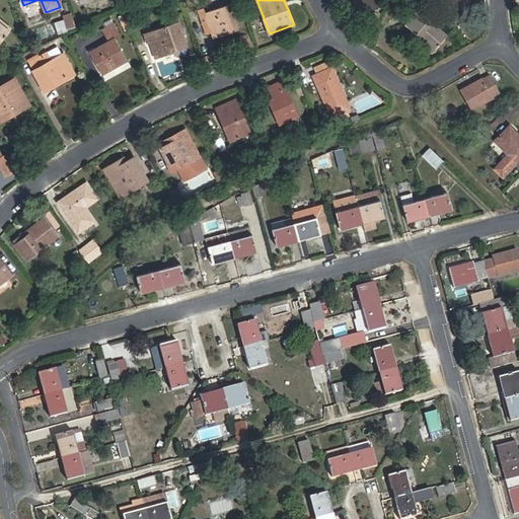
[(375,0),(348,0),(359,17),(379,4),(375,0)]
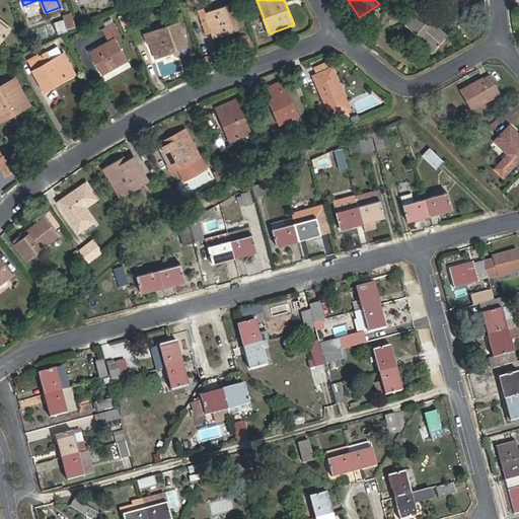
[(208,21),(214,38),(237,29),(229,5),(211,12),(209,6),(198,10),(202,23),(208,21)]
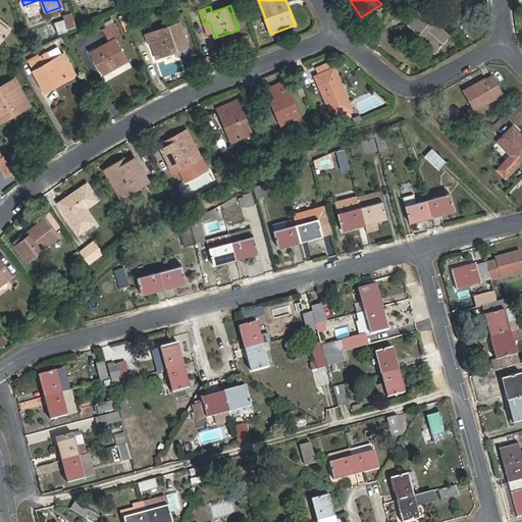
[(408,25),(437,51),(450,36),(421,10),(408,25)]
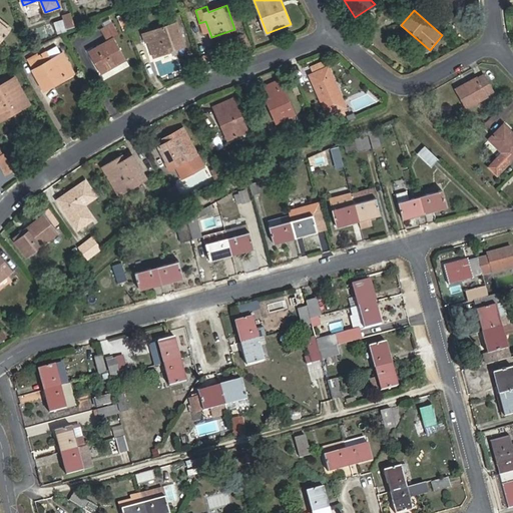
[(70,13),(61,16),(65,28),(73,26),(70,13)]
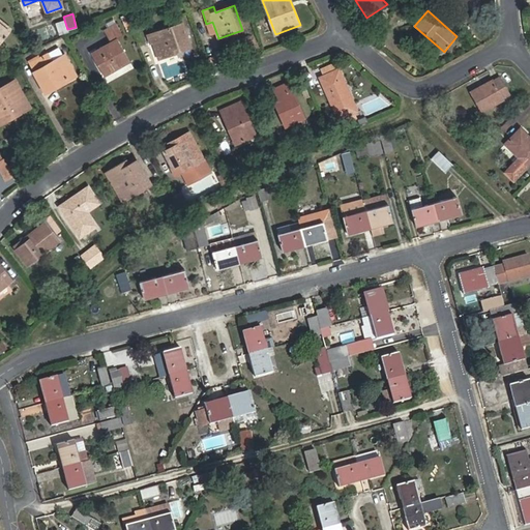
[(0,41),(10,28),(0,19),(0,41)]
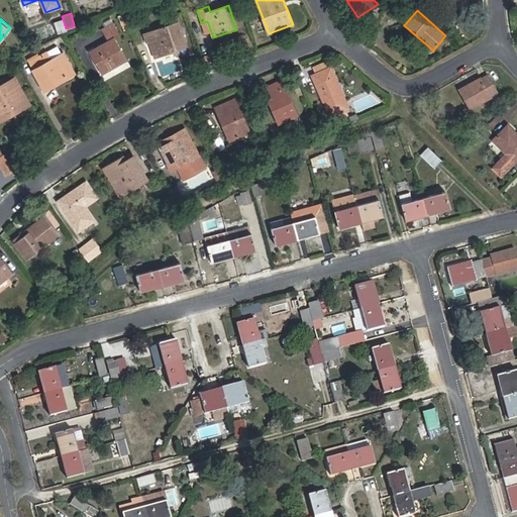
[(102,75),(127,61),(114,37),(120,34),(113,22),(101,29),(108,40),(89,52),(102,75)]
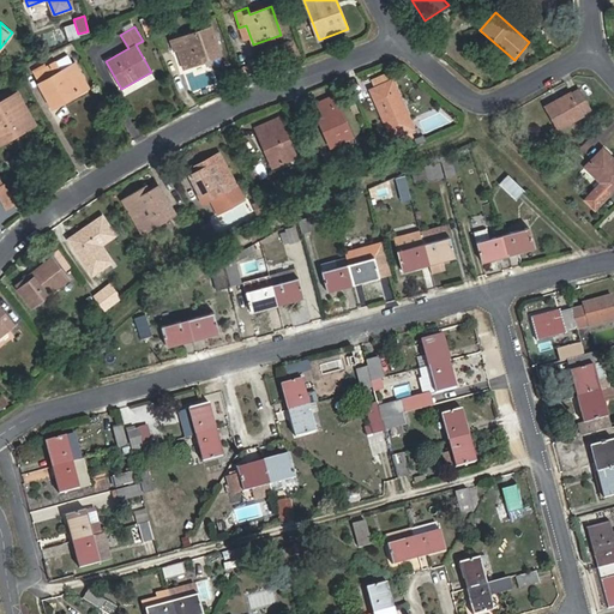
[(212,26),(170,41),(174,50),(178,49),(184,68),(203,61),(200,58),(221,49),(212,26)]
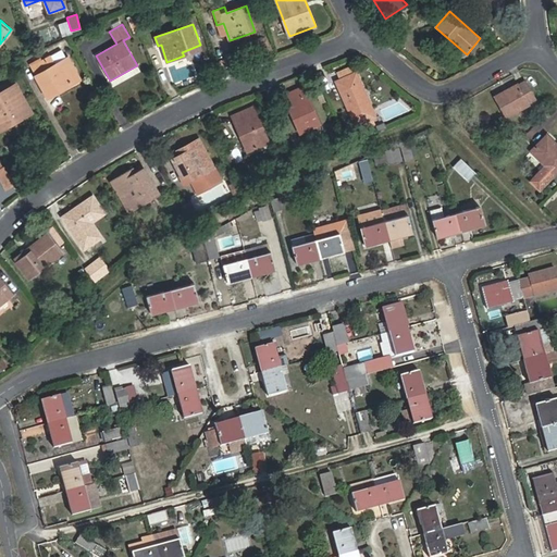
[(500,28),(495,34),(505,42),(510,36),(500,28)]
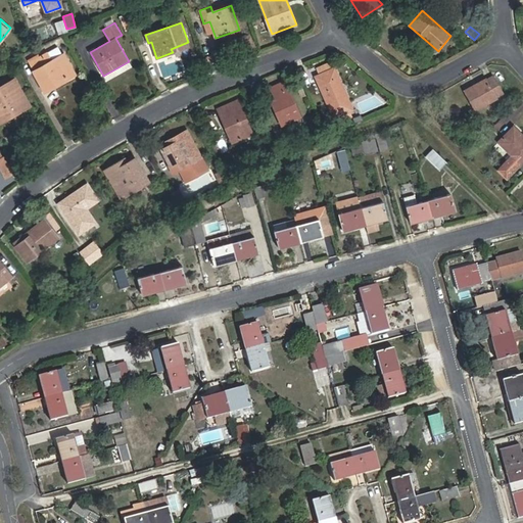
[(47,51),(41,54),(46,64),(34,72),(45,92),(76,75),(64,54),(53,60),(47,51)]
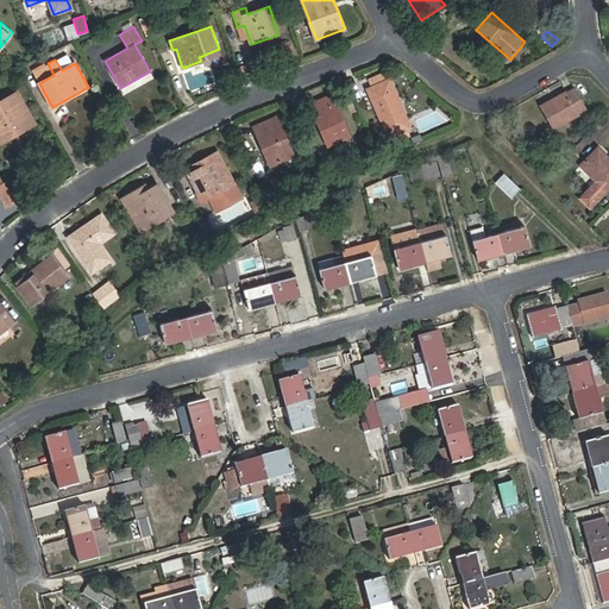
[(123,95),(155,79),(151,73),(120,89),(123,95)]
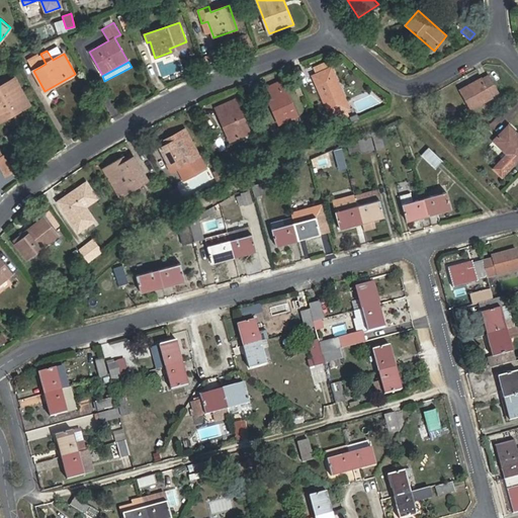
[(350,108),(331,67),(313,76),(331,116),(333,116),(335,121),(348,115),(346,110),(350,108)]
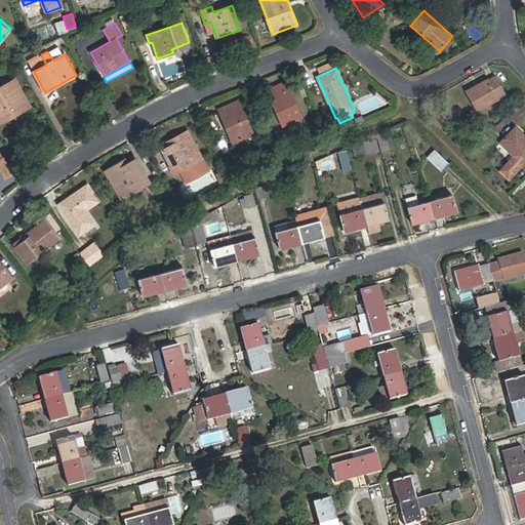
[(477,111),(505,95),(494,76),(467,91),(477,111)]
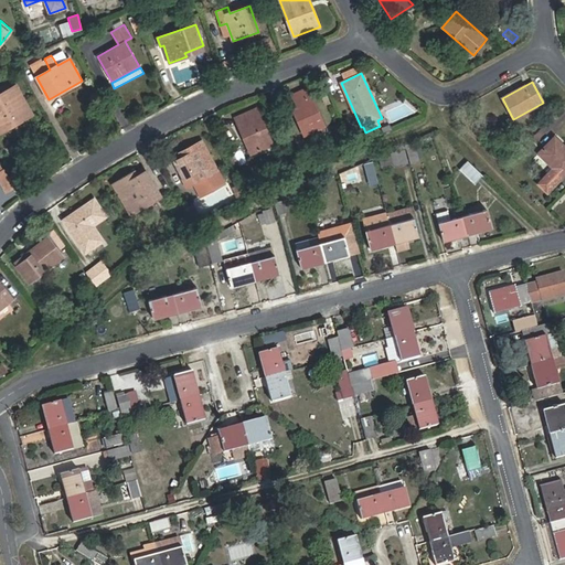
[(33,115),(16,85),(0,94),(0,126),(7,124),(9,128),(33,115)]
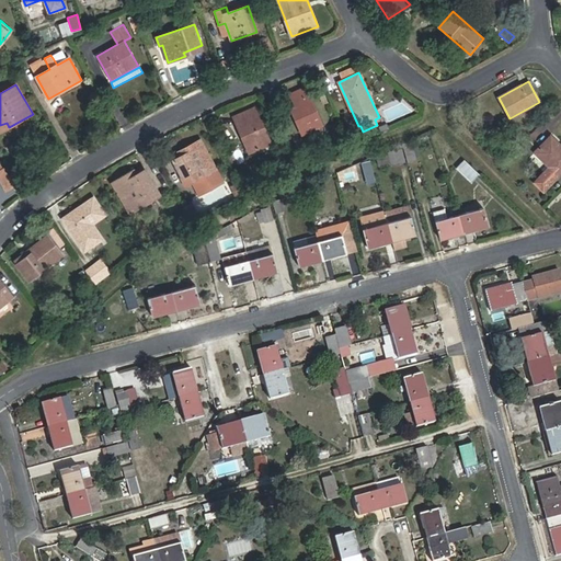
[(295,115),(298,114),(307,133),(322,126),(306,88),(289,94),(292,101),(288,102),(295,115)]
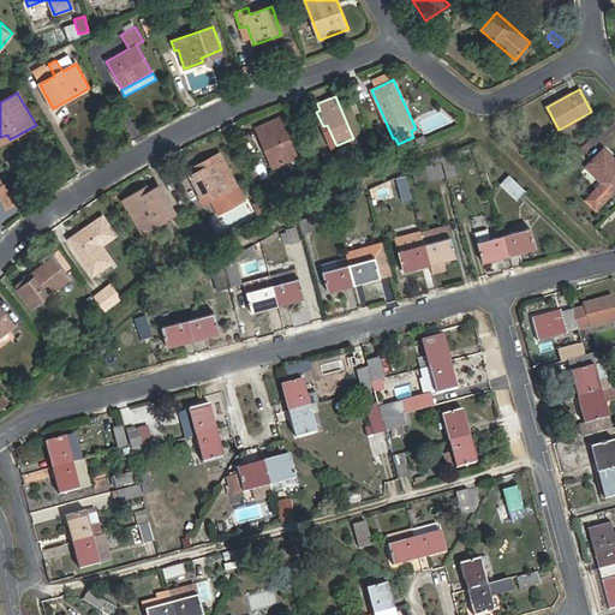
[(298,157),(280,117),(274,119),(276,125),(257,132),(273,168),(298,157)]
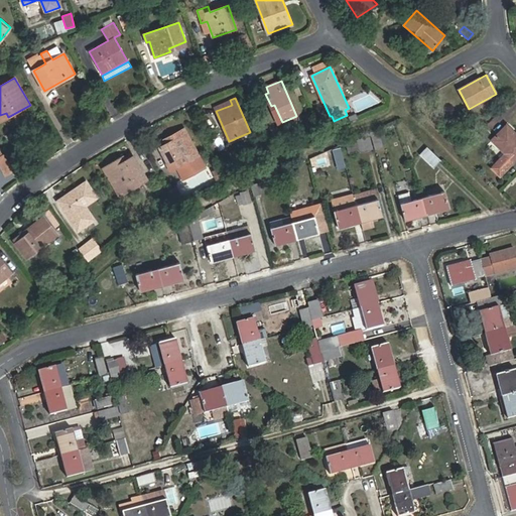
[(492,167),(500,176),(515,159),(515,133),(507,125),(492,140),(505,153),(492,167)]
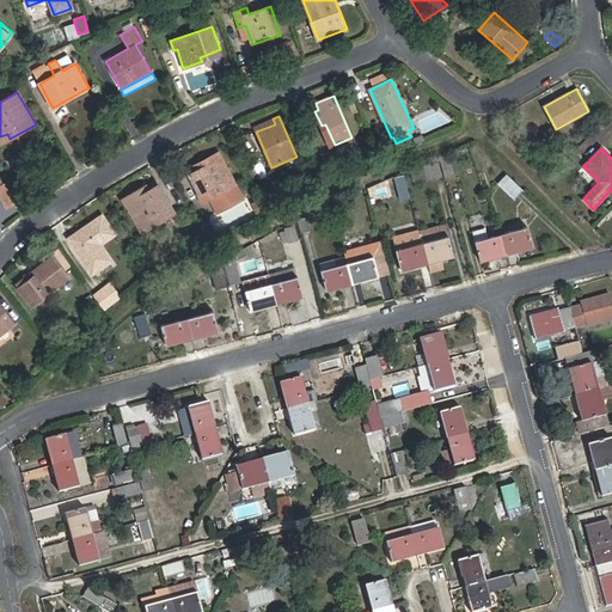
[(454,173),(450,155),(440,157),(445,176),(454,173)]
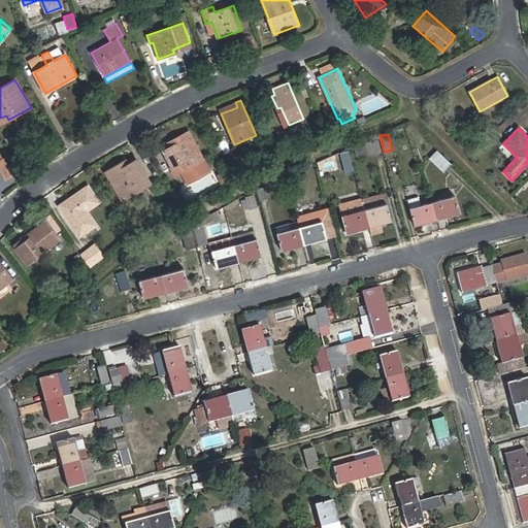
[(194,141),(191,143),(188,138),(163,151),(172,167),(177,164),(189,184),(210,171),(194,141)]
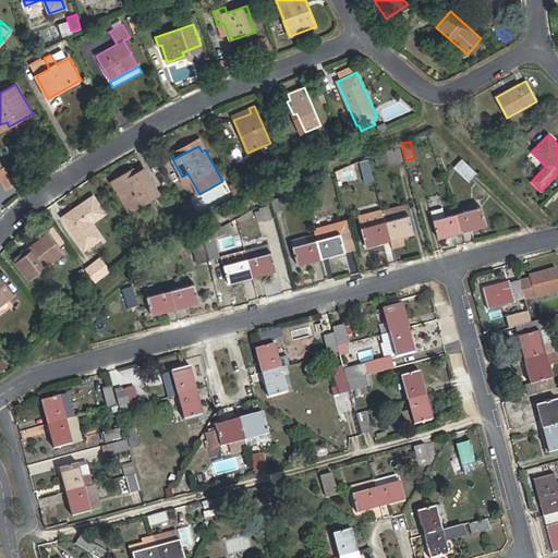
[(400,147),(386,152),(389,165),(403,160),(400,147)]
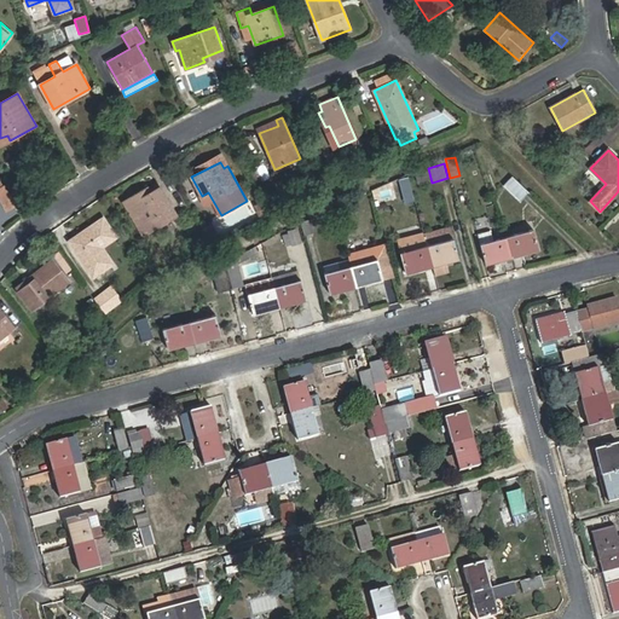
[(519,200),(527,191),(513,177),(504,186),(519,200)]
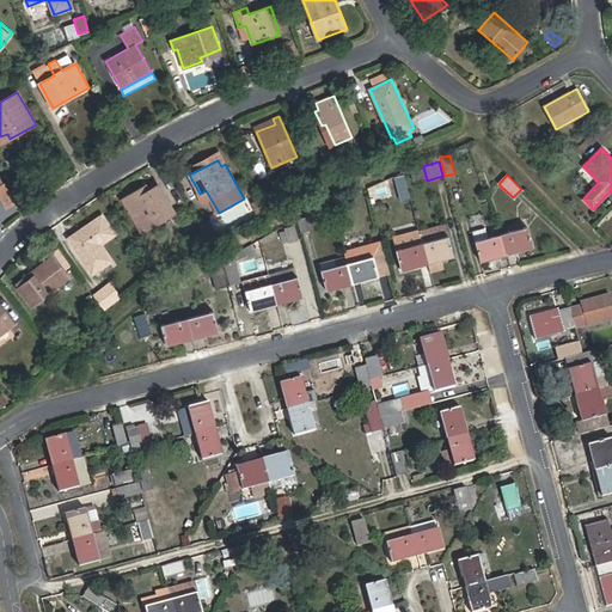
[(5,184),(0,185),(0,193),(7,207),(14,202),(5,184)]
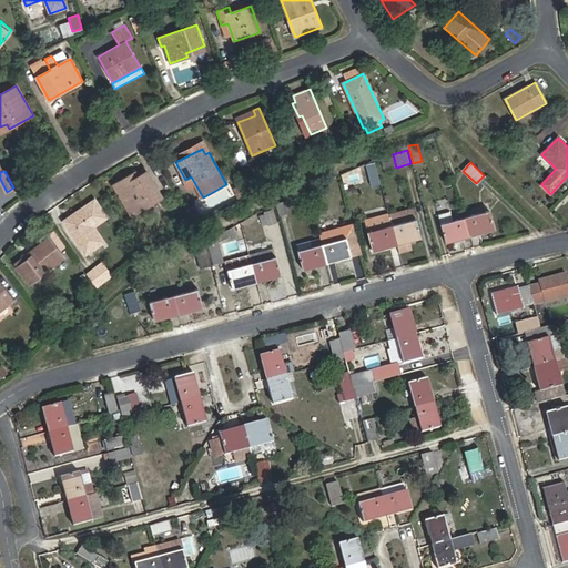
[(146,172),(140,176),(120,188),(123,194),(120,196),(131,215),(162,198),(146,172)]
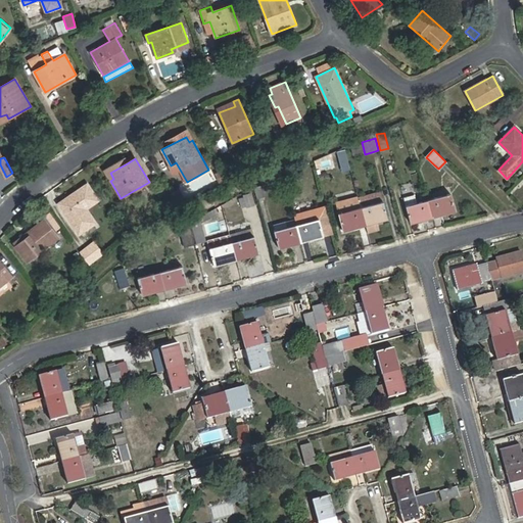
[(320,169),(333,165),(331,158),(318,161),(320,169)]
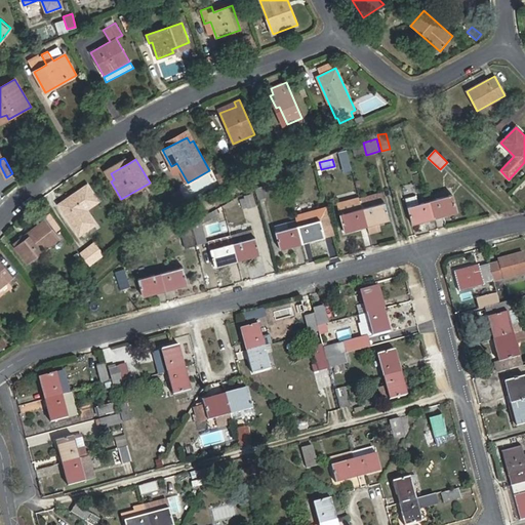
[(356,188),(359,198),(381,192),(379,182),(356,188)]
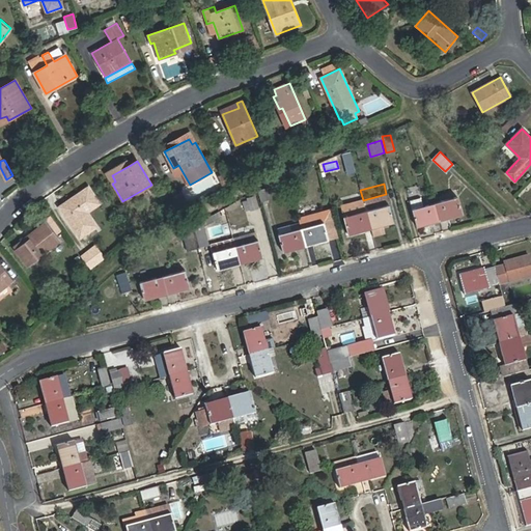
[(80,238),(96,226),(87,213),(101,203),(88,187),(59,206),(80,238)]
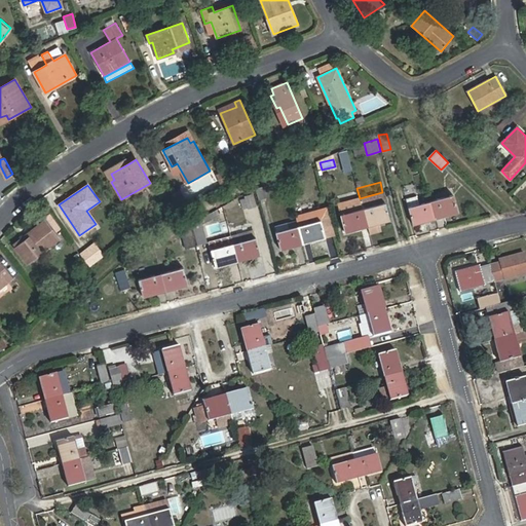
[(264,187),(254,189),(257,201),(267,199),(264,187)]
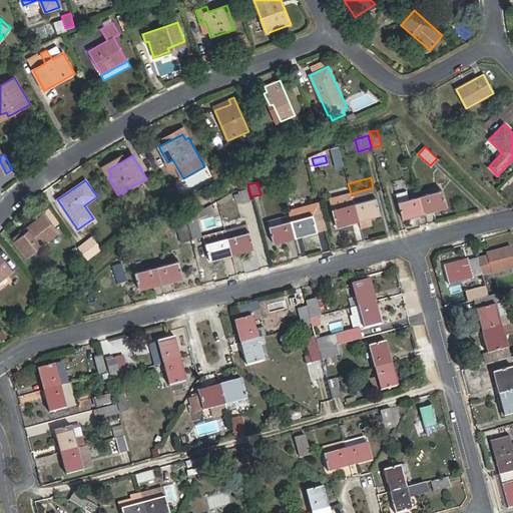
[(170,202),(180,189),(174,184),(164,197),(170,202)]
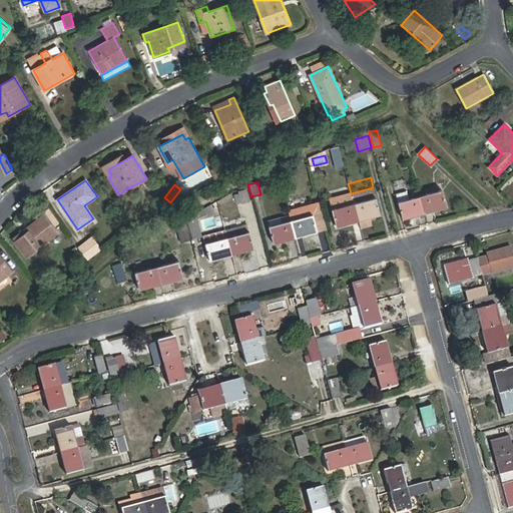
[(373,187),(351,193),(354,203),(359,220),(370,217),(381,214),(373,187)]
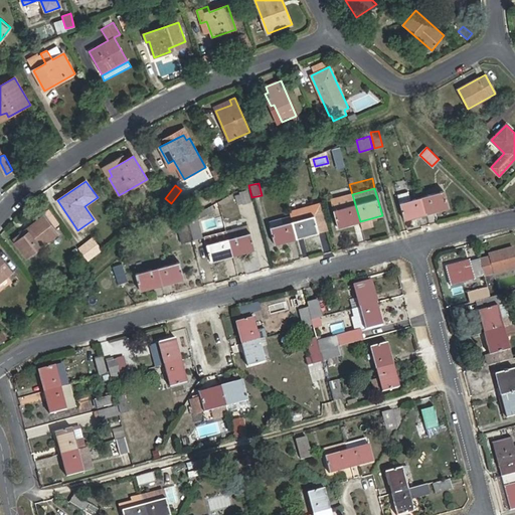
[(238,204),(251,201),(248,189),(235,192),(238,204)]
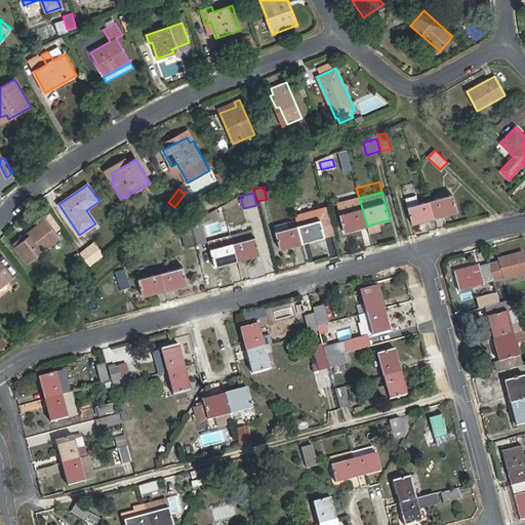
[(452,195),(431,200),(435,218),(457,212),(452,195)]
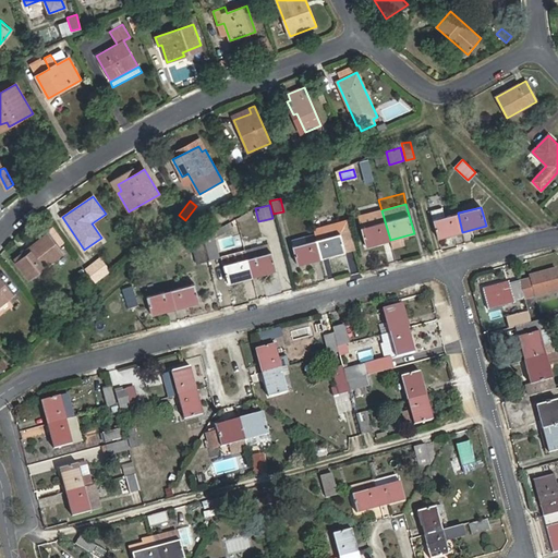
[(366,246),(390,240),(385,221),(381,210),(359,217),(366,246)]
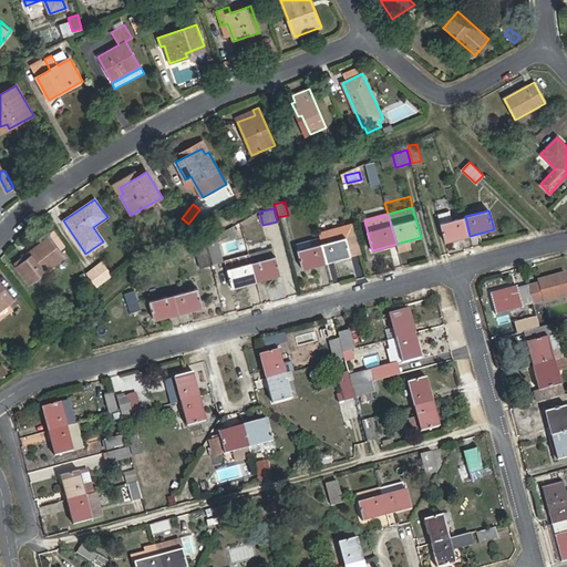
[(445,243),(470,236),(465,216),(440,223),(445,243)]
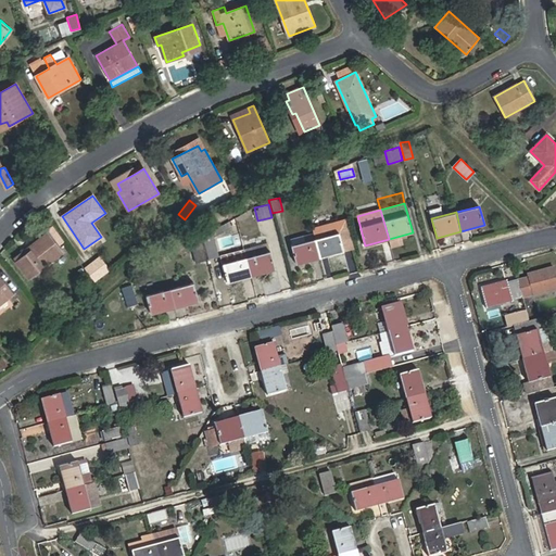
[(346,218),(336,220),(344,251),(354,248),(346,218)]
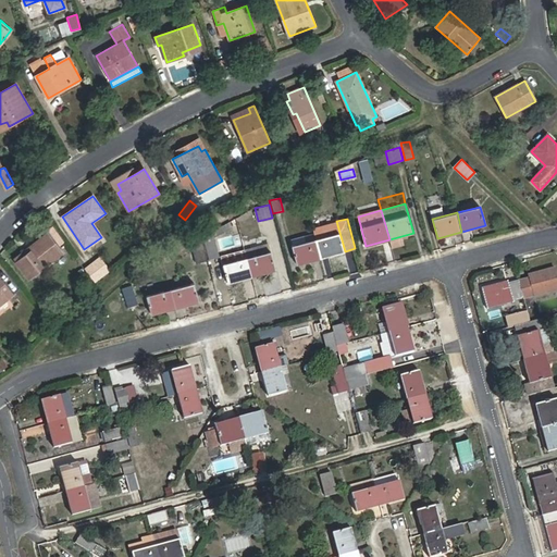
[(336,221),(313,227),(314,233),(317,239),(321,258),(345,251),(336,221)]
